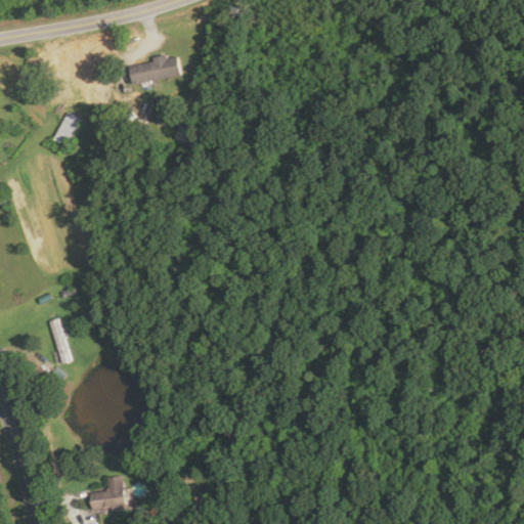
[(184,77),(181,57),(133,63),(135,83),(184,77)]
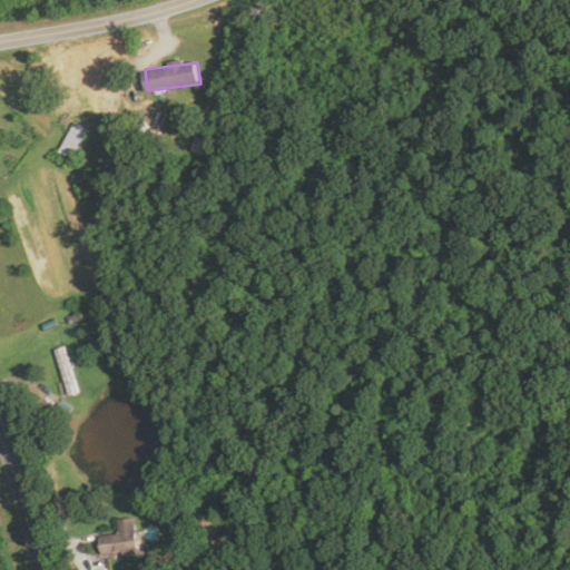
[(92,131),(77,123),(61,151),(77,160),(92,131)]
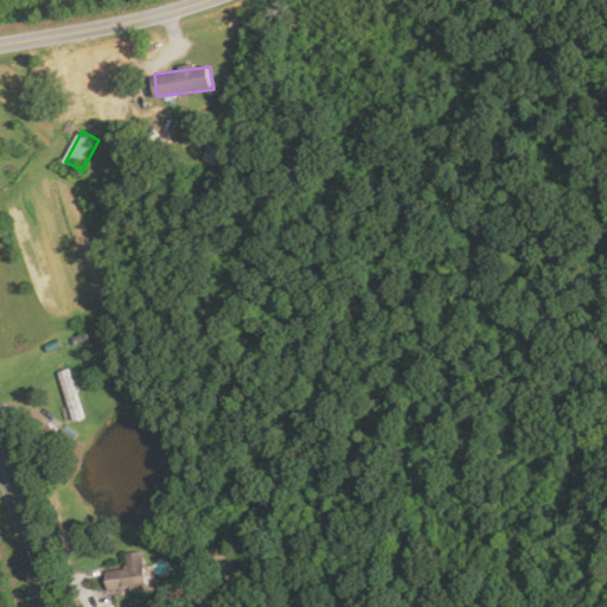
[(87,417),(71,368),(59,372),(75,421),(87,417)]
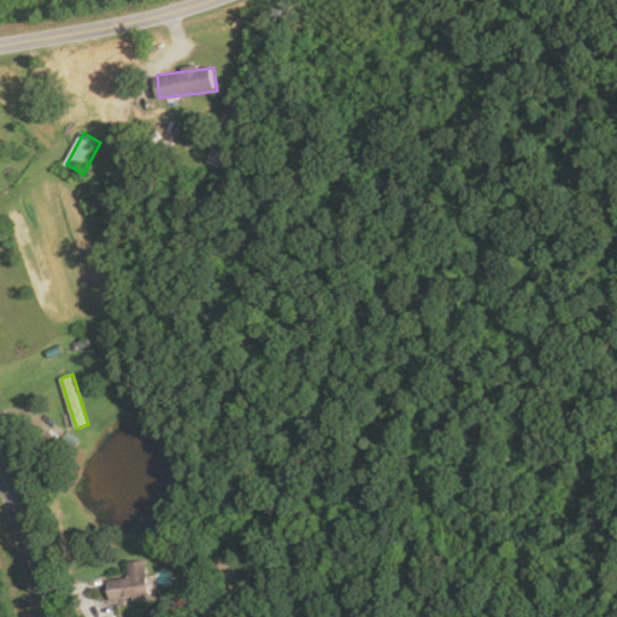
[(152,599),(148,560),(129,563),(131,577),(110,580),(112,603),(152,599)]
